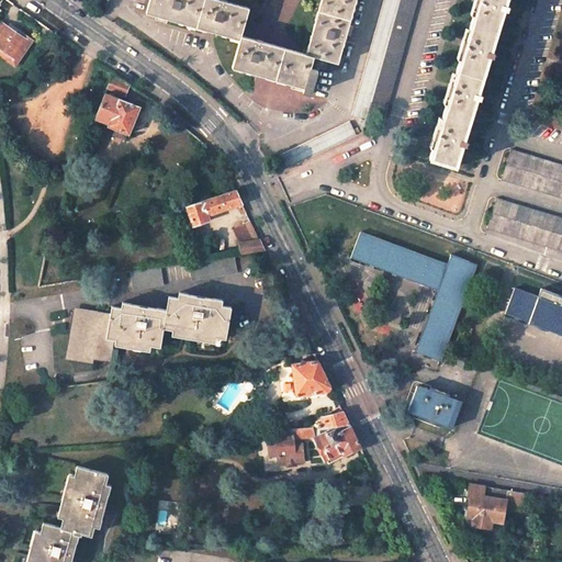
[(321,0),(306,53),(295,49),(240,34),(247,6),(227,0),(148,0),(146,12),(157,14),(156,18),(161,20),(166,21),(167,18),(223,34),(239,38),(232,65),(238,67),(292,83),(291,87),(301,90),(311,92),(318,66),(325,67),(327,59),(337,62),(346,34),(349,35),(351,31),(352,25),(348,24),(355,0),(321,0)]
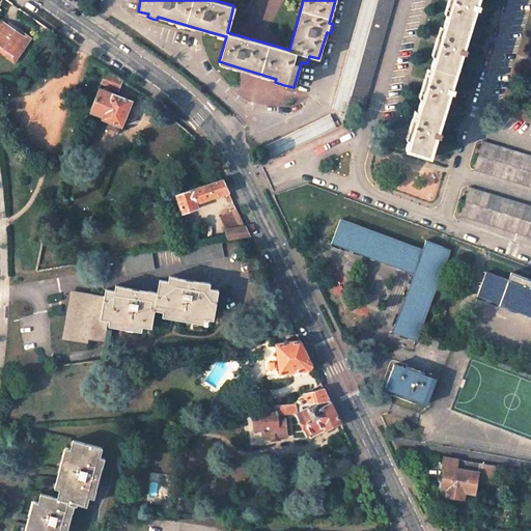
[(346,113),(352,93),(376,0),(362,0),(333,109),(346,113)]
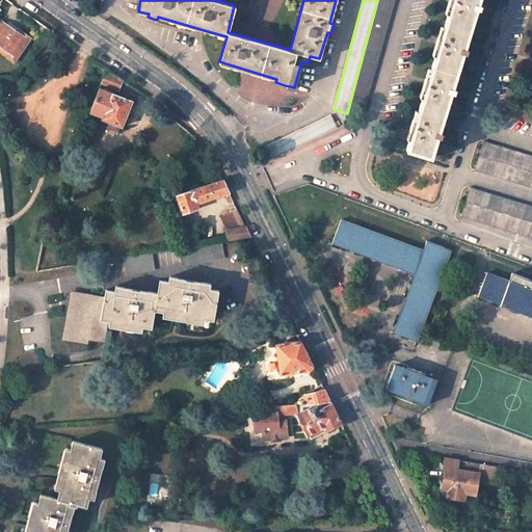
[(377,0),(352,94),(368,98),(394,0),(377,0)]
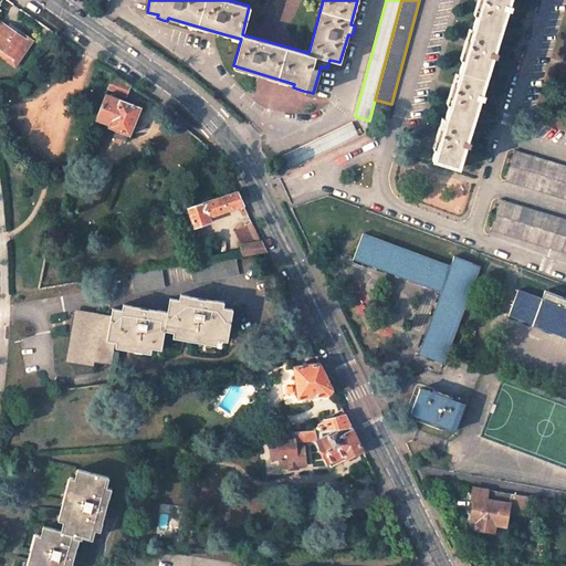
[(498,53),(499,50),(495,49),(507,9),(511,10),(512,7),(513,3),(510,3),(510,0),(480,0),(433,159),(461,168),(468,145),(470,146),(471,143),(472,140),(469,139),(481,98),(484,100),(485,96),(486,94),(483,93),(494,55),(496,56),(498,53)]
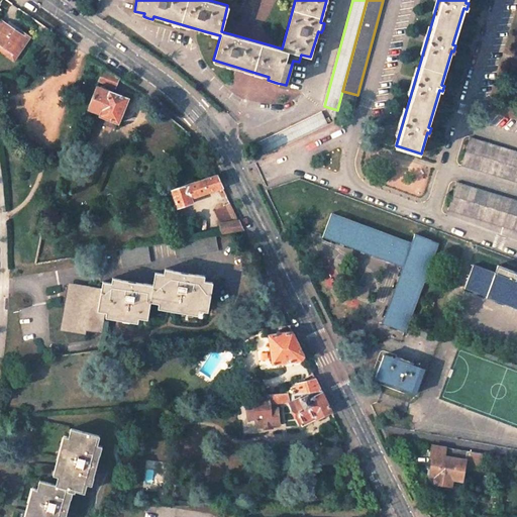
[(0,43),(8,50),(5,56),(12,61),(29,37),(22,31),(20,34),(0,20),(0,43)]
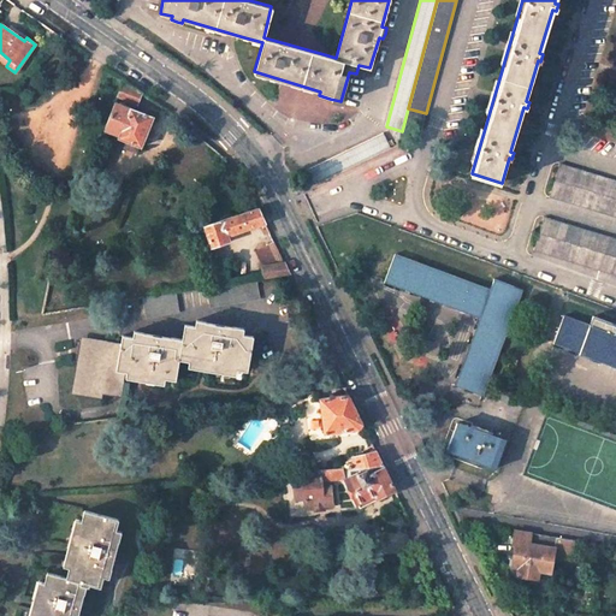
[(10,60),(0,52),(0,61),(6,66),(10,60)]
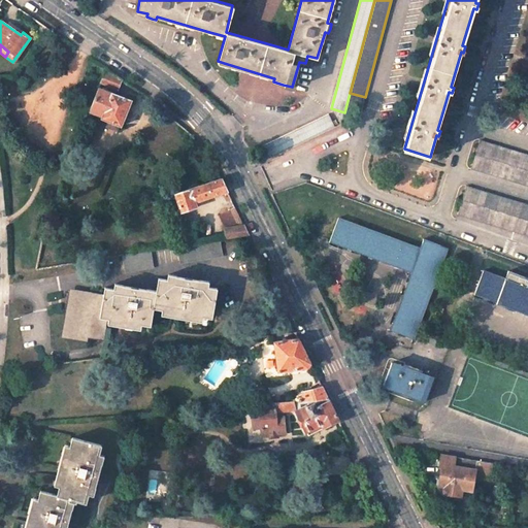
[(106,68),(101,83),(117,89),(121,78),(106,68)]
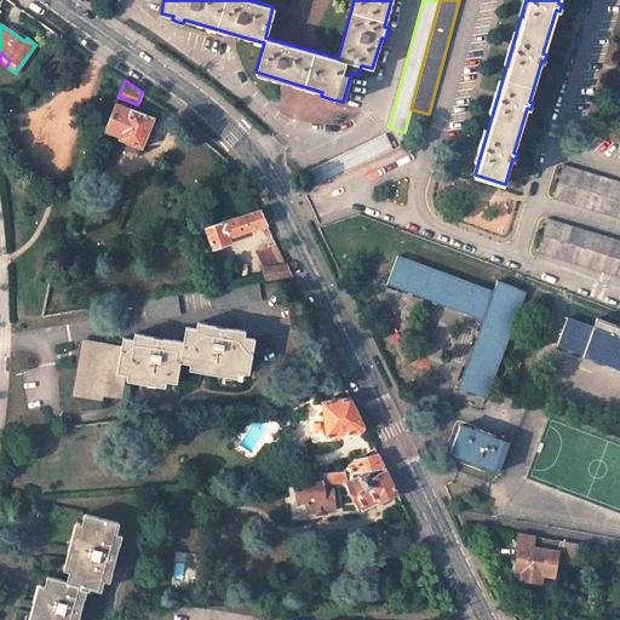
[(120,138),(119,141),(142,149),(154,119),(115,104),(104,132),(120,138)]
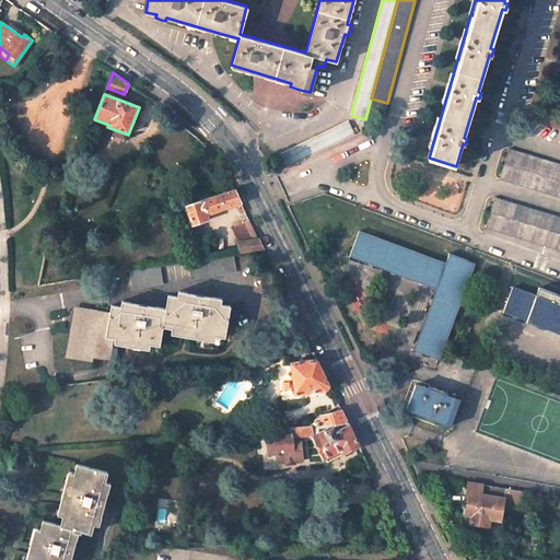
[(349,119),(277,154),(284,170),(356,133),(349,119)]
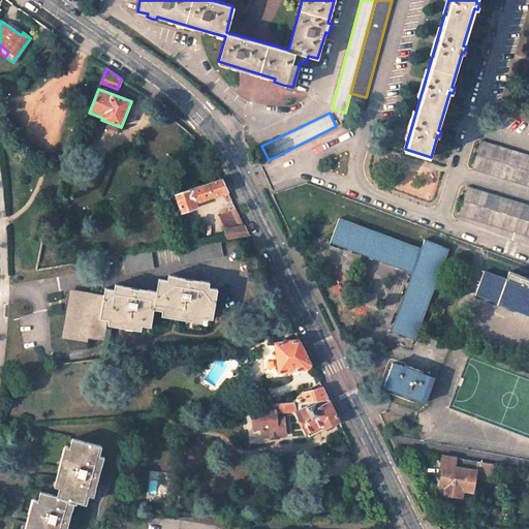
[(528,154),(479,141),(471,168),(528,185),(528,154)]
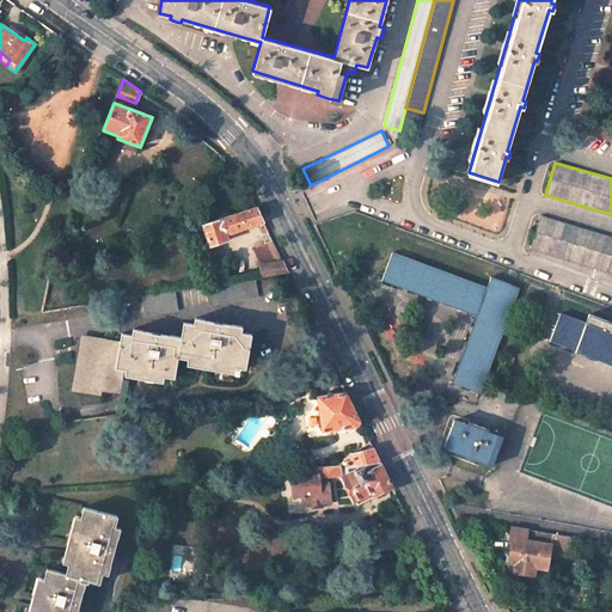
[(226,240),(225,233),(263,222),(256,207),(201,225),(208,245),(218,243),(226,240)]
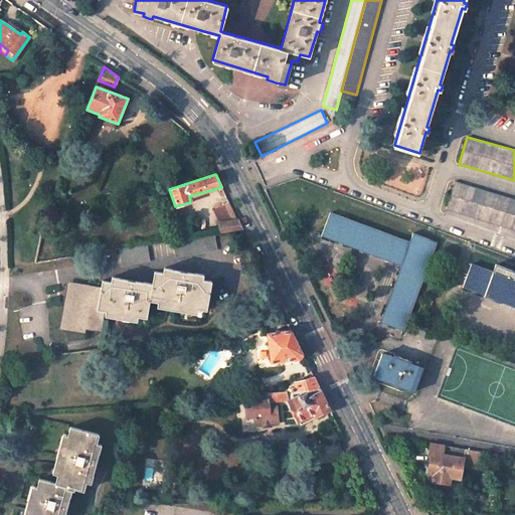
[(514,199),(454,181),(446,208),(514,228),(514,199)]
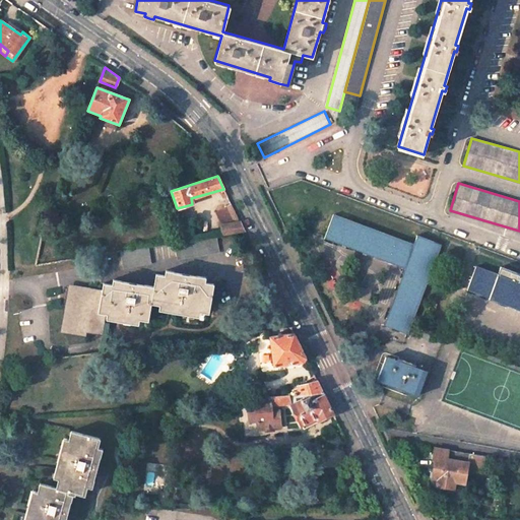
[(228,196),(221,199),(233,221),(219,224),(219,229),(220,234),(244,230),(228,196)]
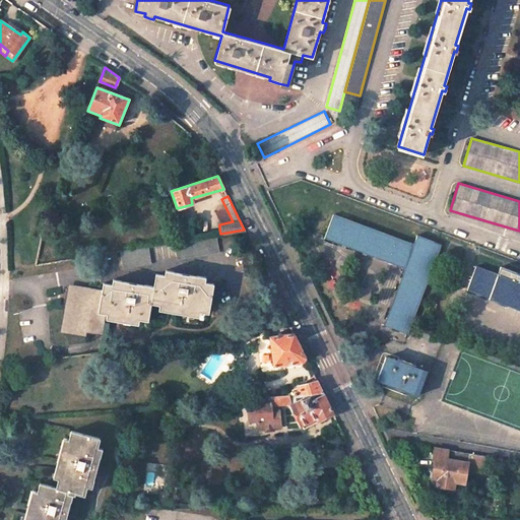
[(342,216),(334,213),(325,236),(333,239),(342,216)]
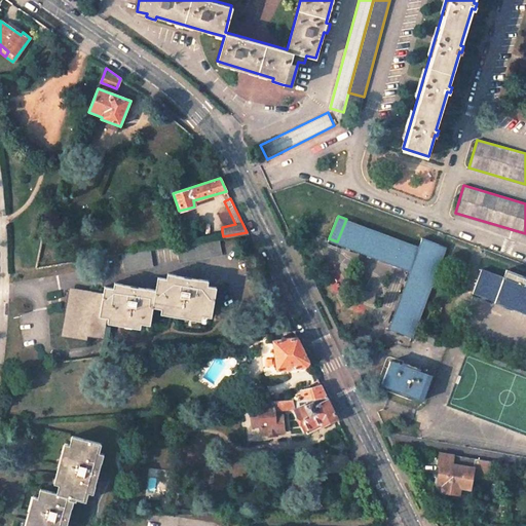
[(418,247),(346,219),(337,241),(410,269),(389,326),(411,334),(414,327),(445,246),(422,236),(418,247)]
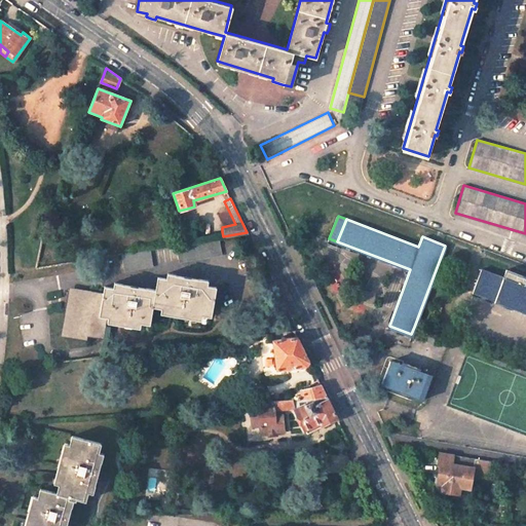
[(177,246),(179,259),(221,253),(219,238),(196,241),(177,246)]
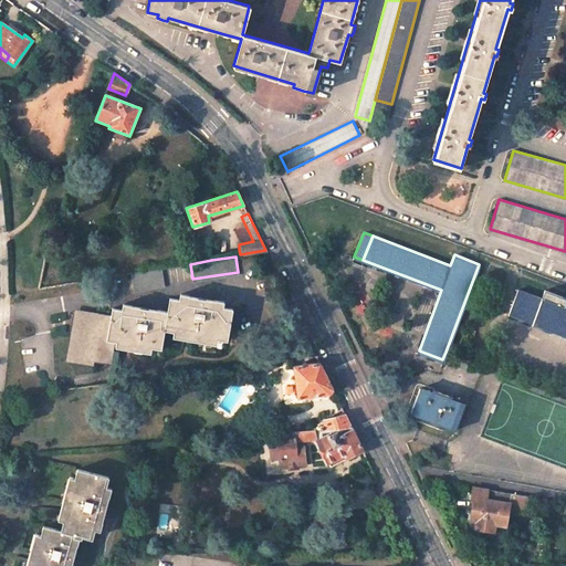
[(161,269),(130,274),(134,289),(165,284),(161,269)]
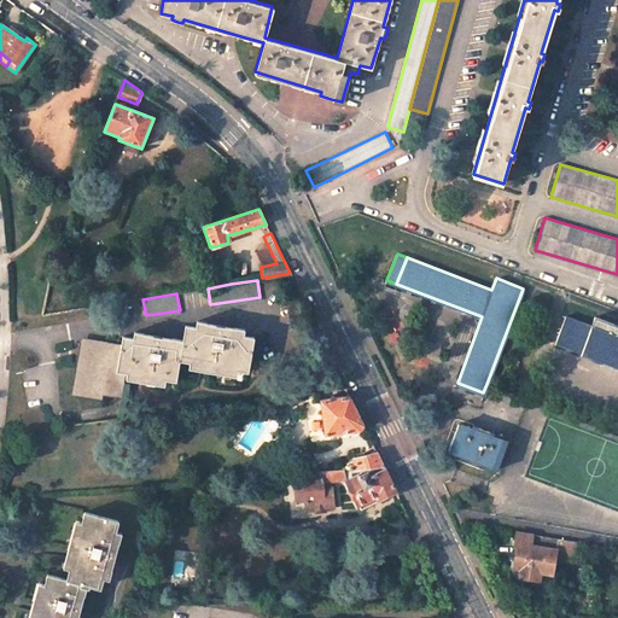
[(617,324),(594,316),(590,326),(565,316),(555,343),(617,366),(617,324)]
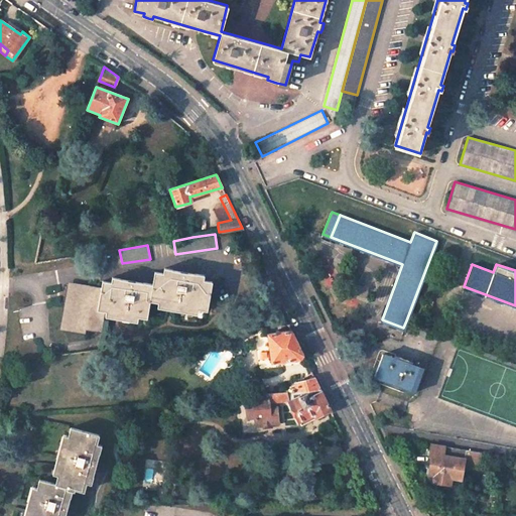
[(212,282),(192,279),(194,274),(170,270),(169,275),(154,272),(151,289),(149,300),(207,310),(212,282)]
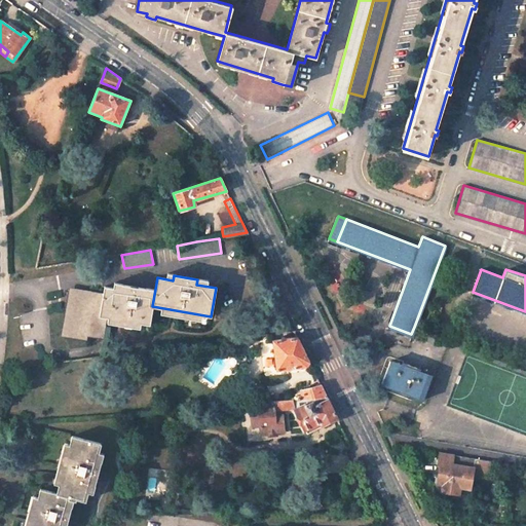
[(148,326),(152,306),(154,295),(144,294),(145,290),(120,286),(119,290),(104,287),(102,297),(99,316),(106,318),(148,326)]
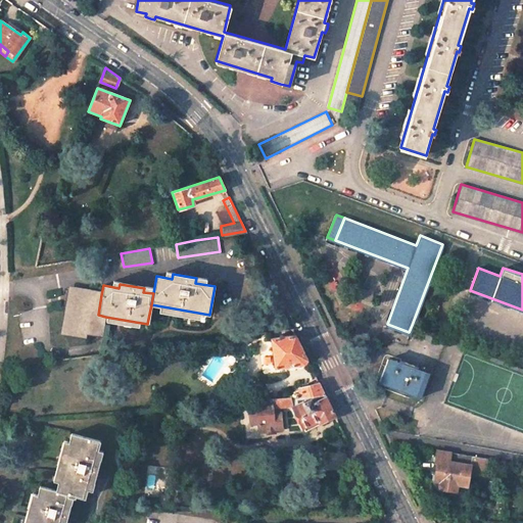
[(101,338),(105,317),(98,315),(101,295),(70,289),(63,331),(101,338)]
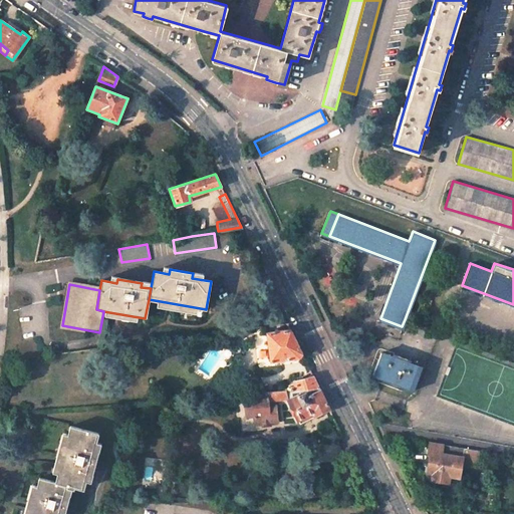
[(266,332),(269,360),(299,357),(301,354),(302,352),(291,329),(266,332)]
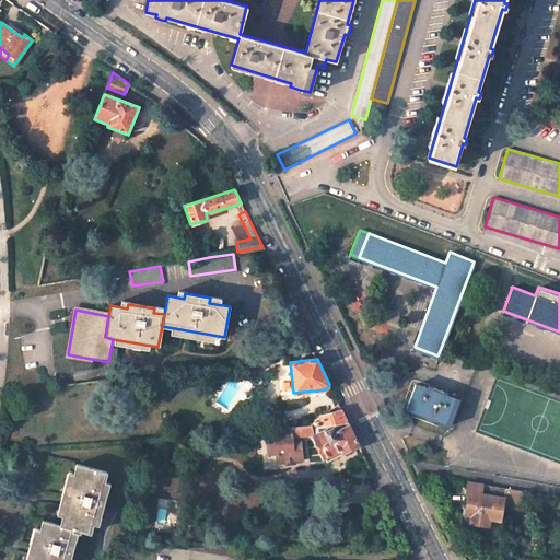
[(451,423),(459,398),(447,394),(448,391),(430,383),(428,387),(416,382),(406,407),(451,423)]
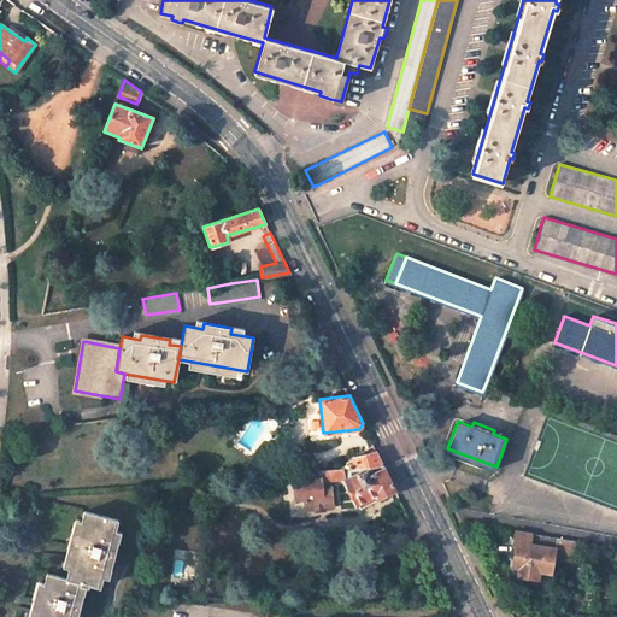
[(376,451),(354,452),(356,469),(385,466),(376,451)]
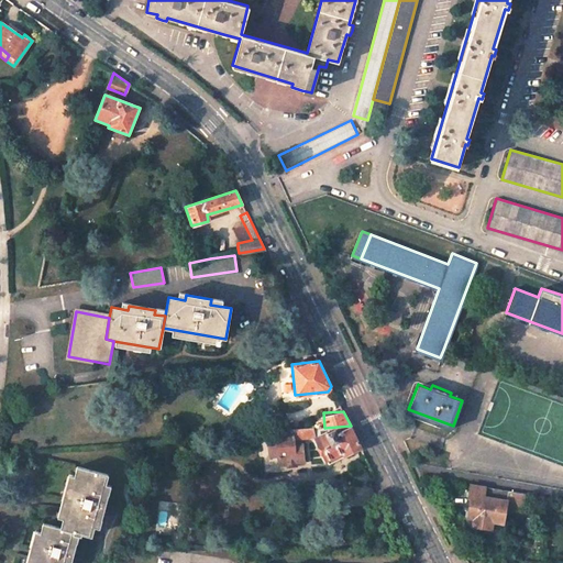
[(334,430),(317,440),(327,460),(344,452),(346,455),(362,448),(351,426),(337,432),(334,430)]
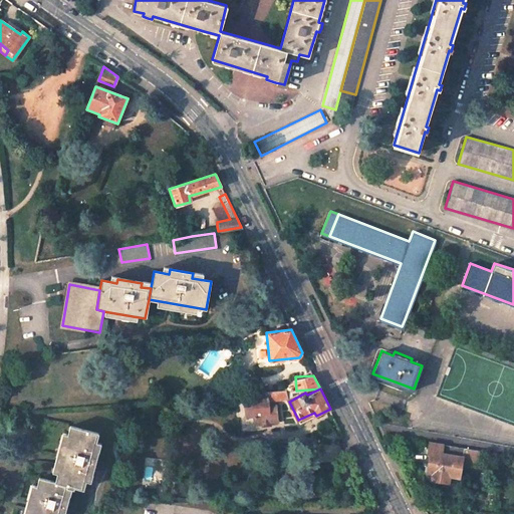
[(287,391),(267,393),(267,400),(287,398),(287,391)]
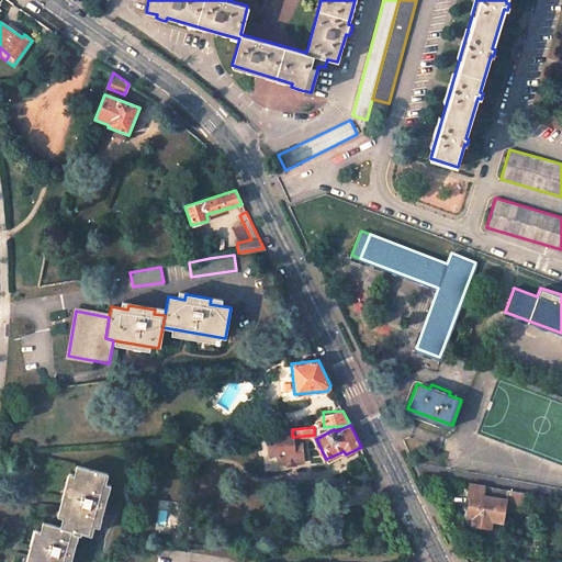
[(292,437),(292,429),(267,430),(269,453),(277,453),(278,462),(303,460),(301,442),(293,444),(292,437)]
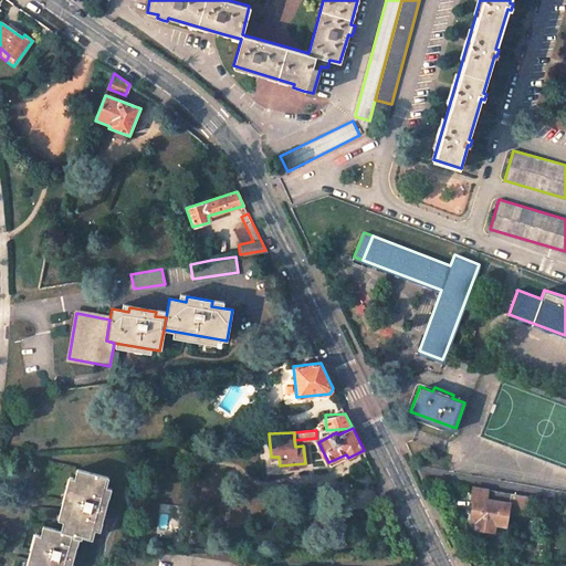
[(104,494),(108,478),(77,469),(60,528),(73,532),(73,534),(79,537),(80,534),(91,537),(96,520),(101,521),(103,512),(108,495),(104,494)]
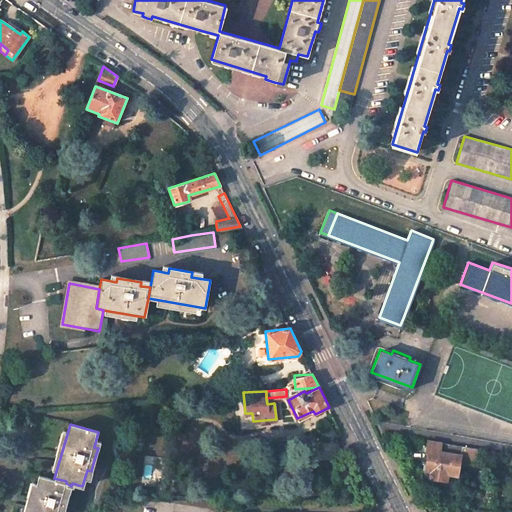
[(461,455),(462,444),(427,438),(426,448),(431,449),(430,455),(427,455),(426,465),(432,466),(431,477),(448,480),(448,473),(458,474),(461,455)]
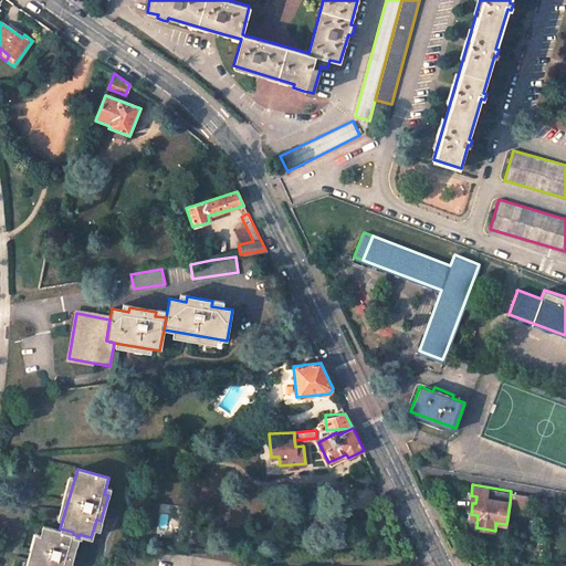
[(527,494),(511,491),(510,503),(526,506),(527,494)]
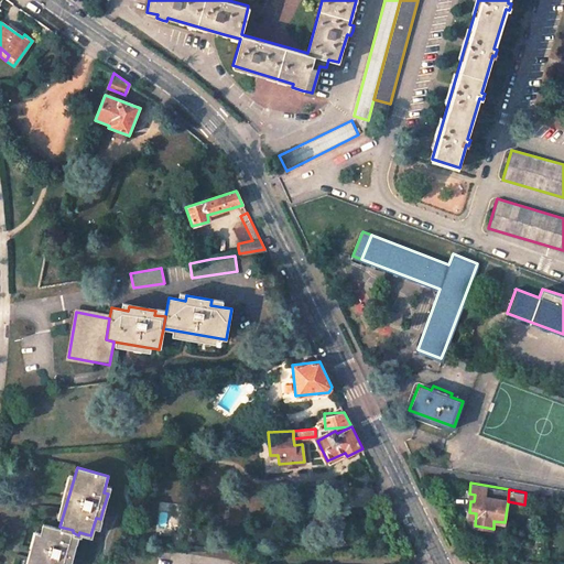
[(73,530),(60,527),(43,521),(30,563),(67,563),(69,560),(75,541),(71,540),(73,532),(73,530)]
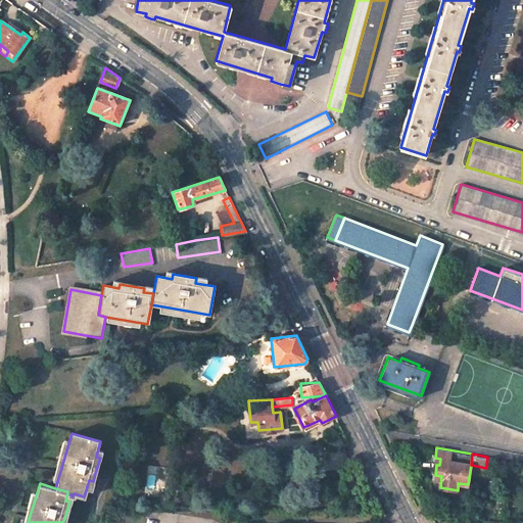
[(336,490),(328,493),(331,498),(338,495),(336,490)]
